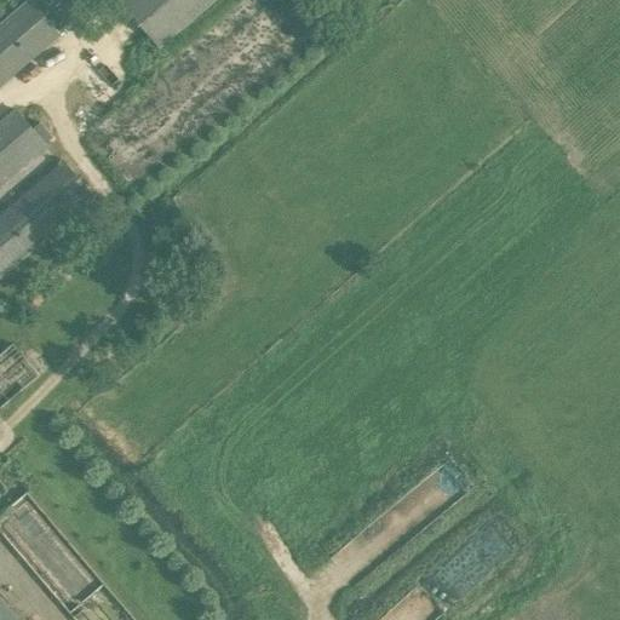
[(218,0),(116,0),(160,50),(218,0)]
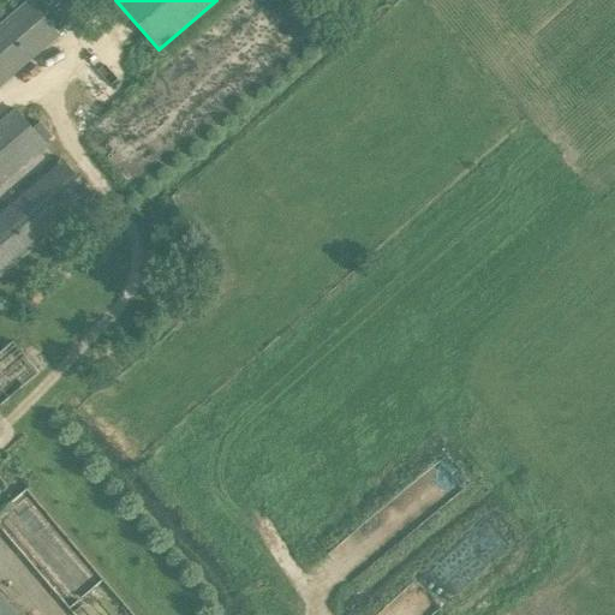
[(31,1),(0,28),(0,87),(60,36),(31,1)]
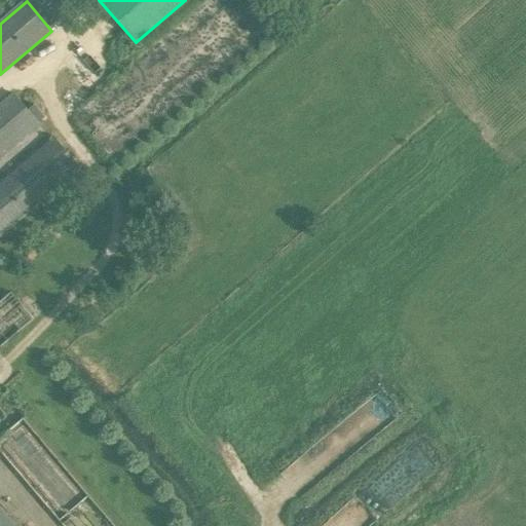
[(0,157),(39,124),(38,122),(45,116),(35,104),(28,110),(14,95),(0,106),(0,157)]
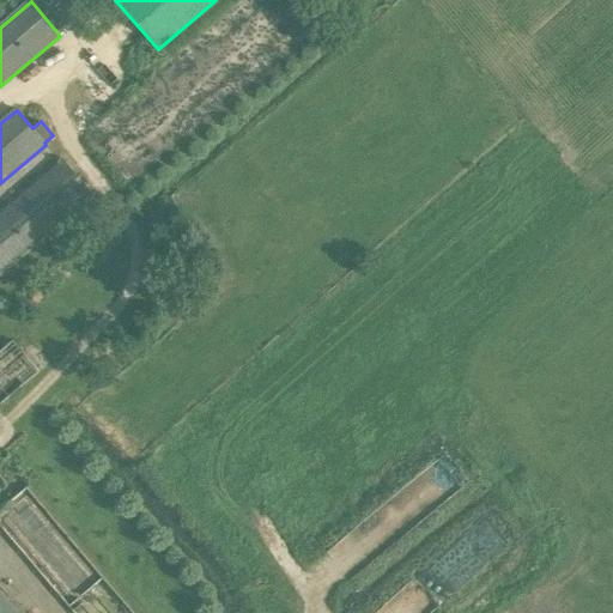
[(0,278),(93,198),(65,164),(0,218),(0,278)]
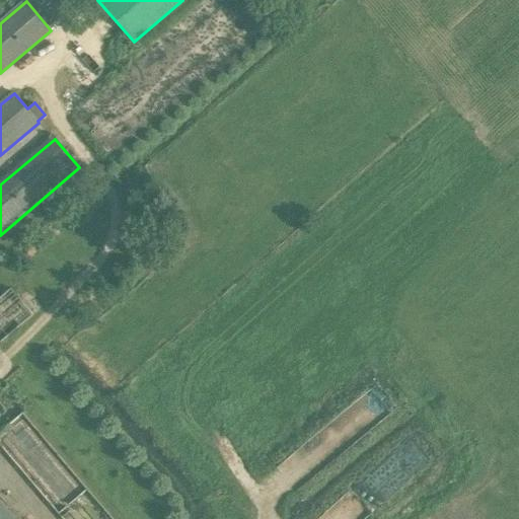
[(0,295),(0,331),(16,317),(21,323),(35,310),(12,285),(0,295)]
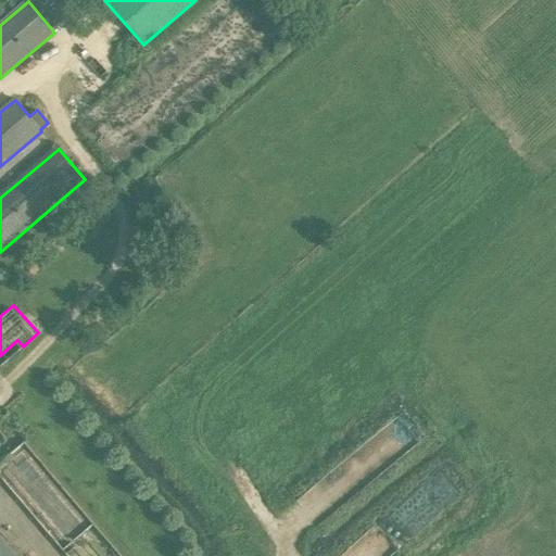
[(17,555),(0,534),(0,555),(17,555)]
